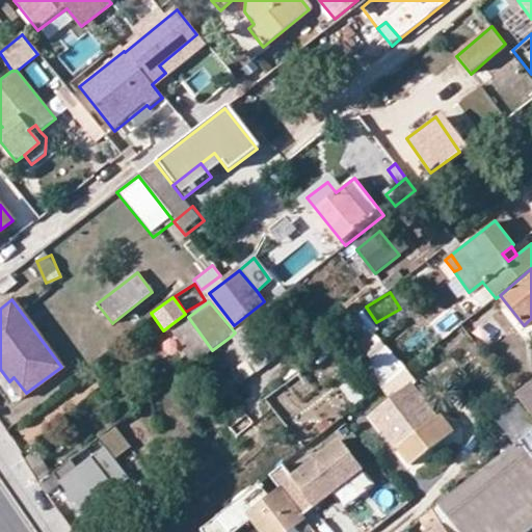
[(380,389),(404,369),(358,315),(342,328),(375,363),(367,371),(380,389)]
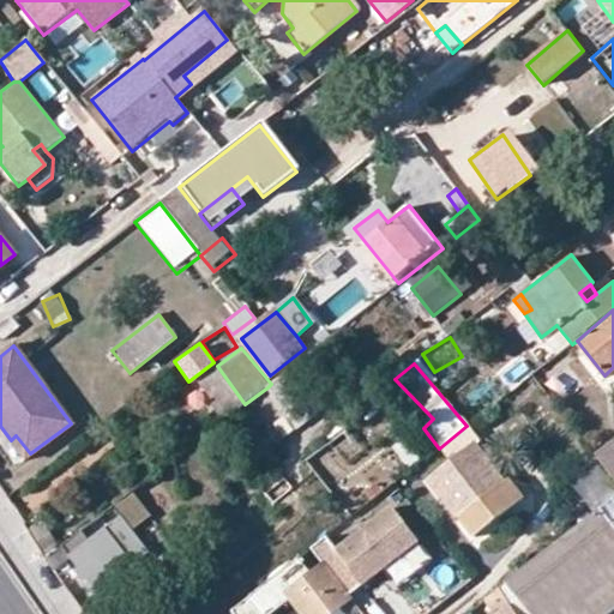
[(232,415),(245,404),(217,366),(203,378),(232,415)]
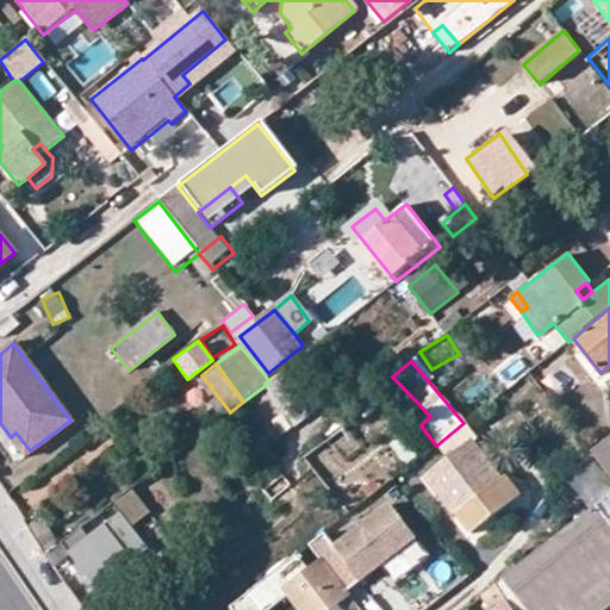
[(269,381),(266,385),(306,446),(324,430),(284,369),(269,381)]
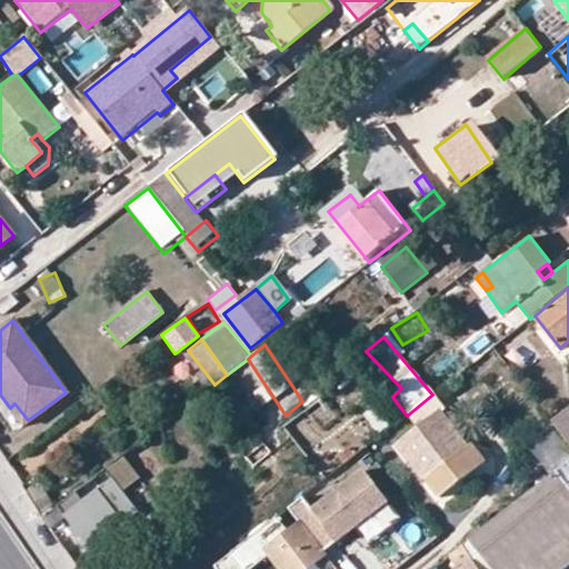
[(137,362),(129,353),(116,362),(123,371),(137,362)]
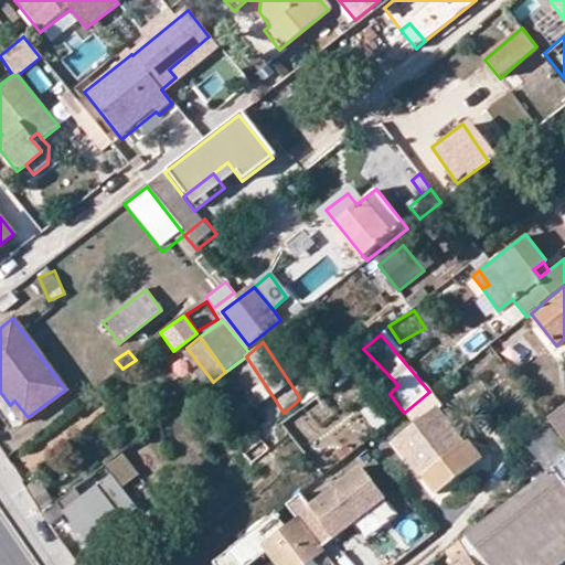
[(471,438),(462,445),(436,413),(443,407),(429,392),(404,413),(413,423),(393,439),(437,493),(484,455),(471,438)]
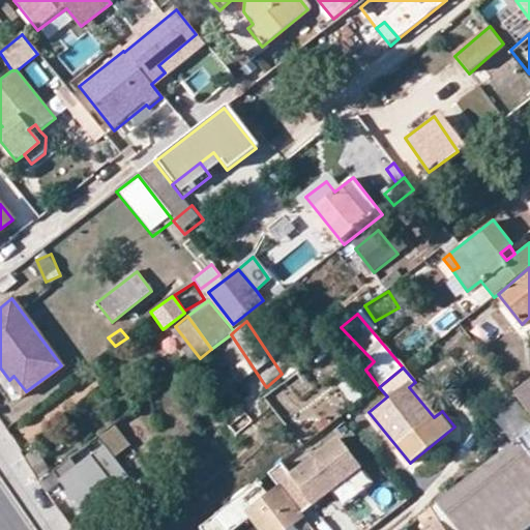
[(13,376),(9,380),(20,396),(26,391),(13,376)]
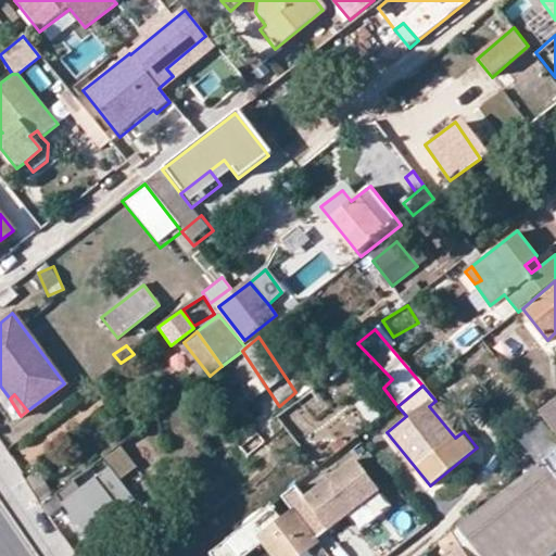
[(320,417),(310,397),(280,414),(291,433),(320,417)]
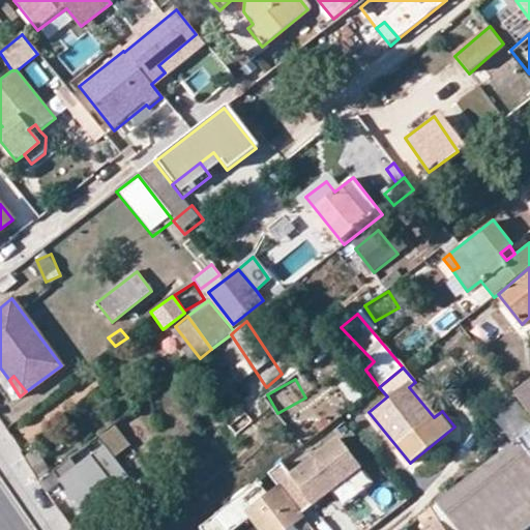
[(529,379),(512,391),(529,413),(529,379)]
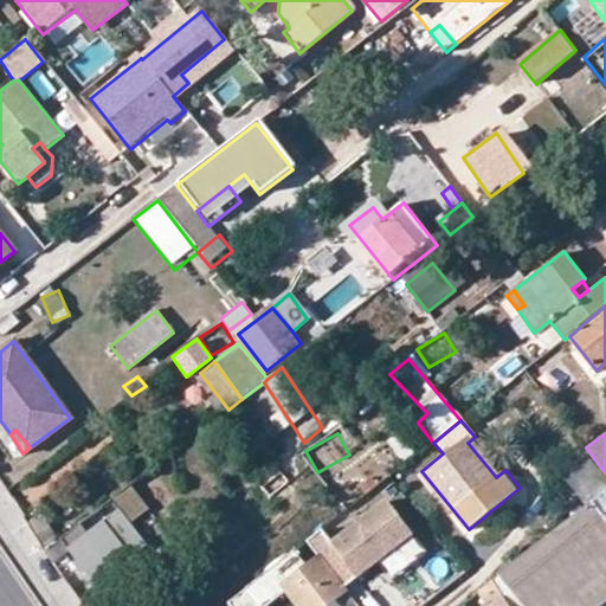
[(588,458),(563,479),(581,500),(605,478),(588,458)]
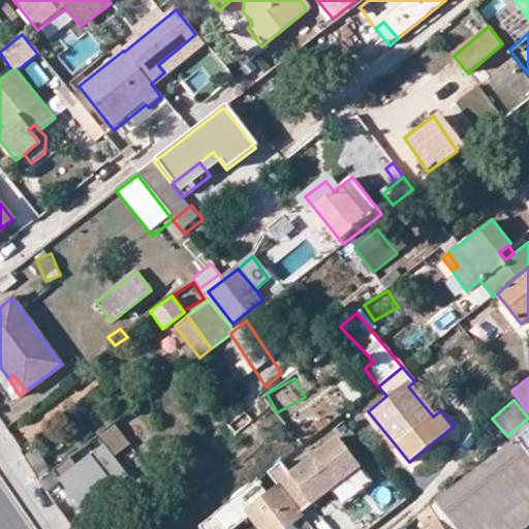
[(130,492),(121,480),(143,463),(127,444),(145,430),(129,411),(54,471),(60,480),(92,521),(130,492)]
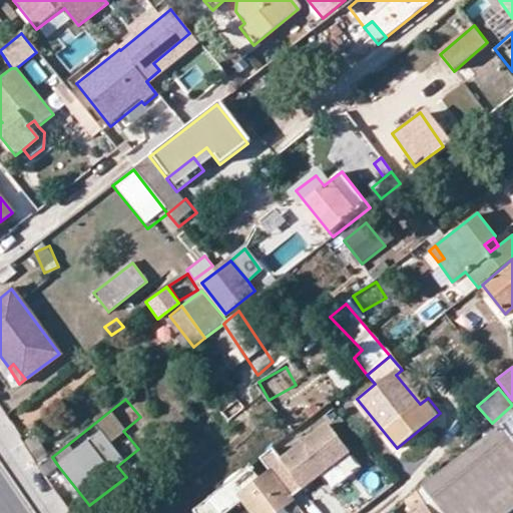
[(512,431),(509,434),(501,424),(417,490),(426,506),(430,512),(508,512),(512,509),(512,431)]
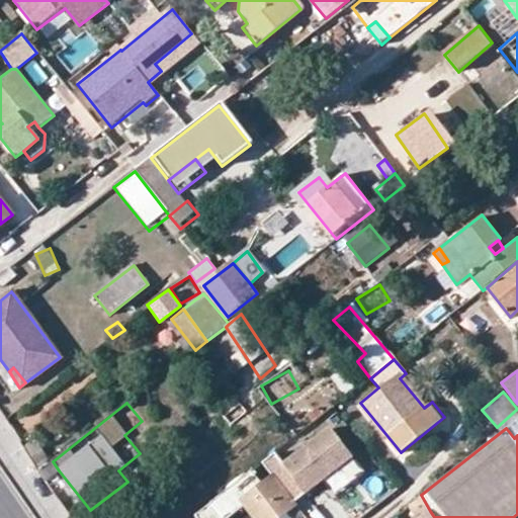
[(350,458),(329,430),(282,466),(305,495),(350,458)]
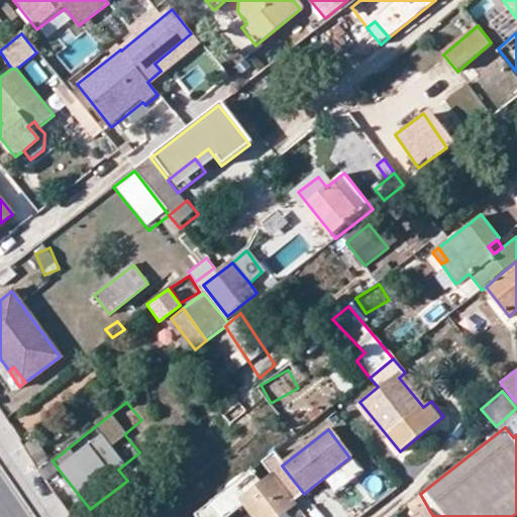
[(59,470),(53,460),(39,471),(46,482),(59,470)]
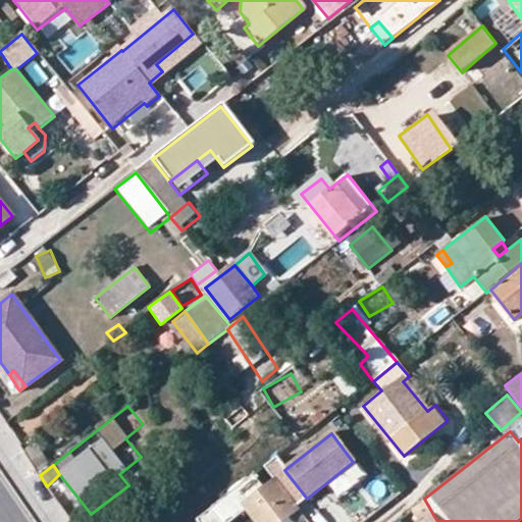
[(244,507),(255,521),(281,521),(291,516),(296,521),(301,521),(305,520),(274,482),(244,507)]
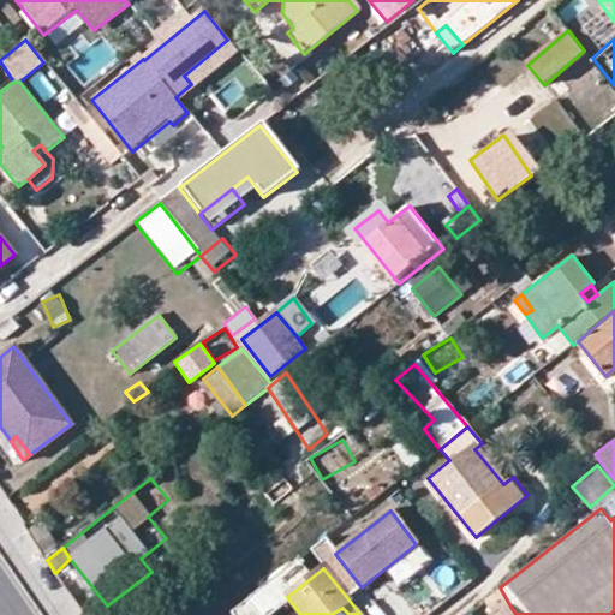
[(155,577),(151,572),(107,605),(113,609),(155,577)]
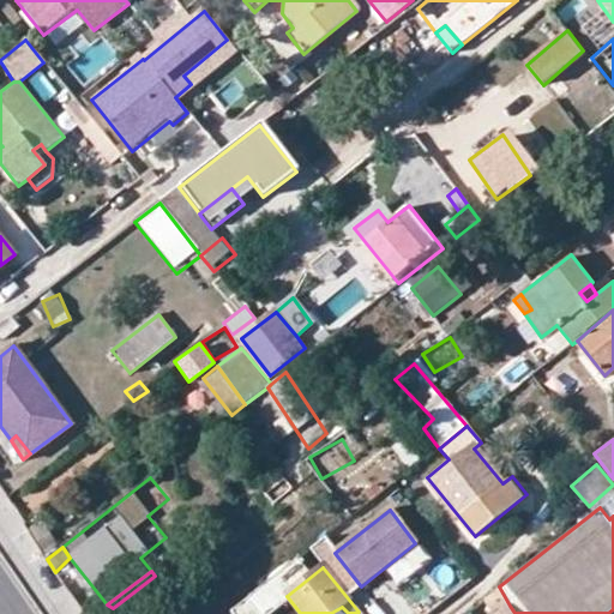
[(284,613),(264,587),(232,612),(233,613),(284,613)]
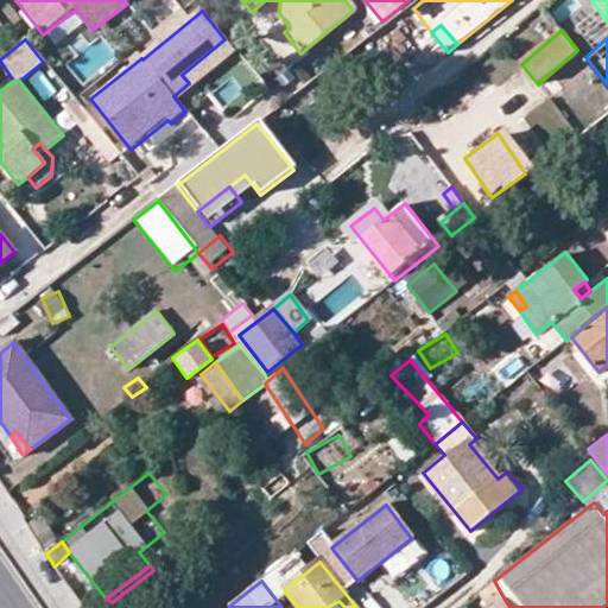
[(204,607),(225,607),(228,607),(220,596),(204,607)]
